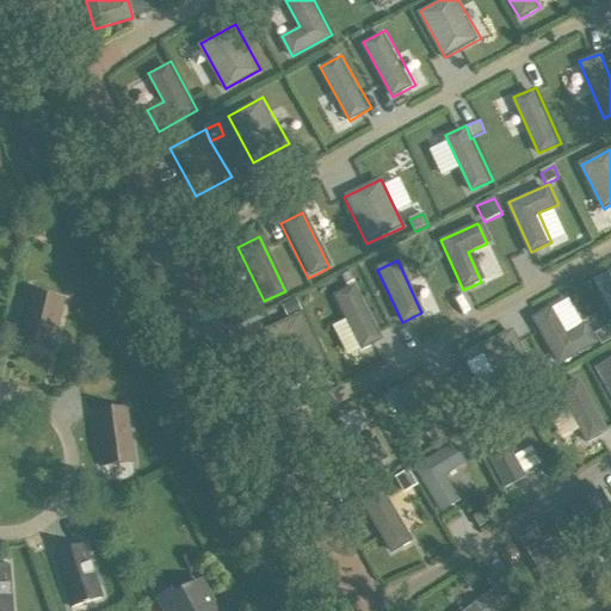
[(341,277),(346,285),(355,281),(350,272),(341,277)]
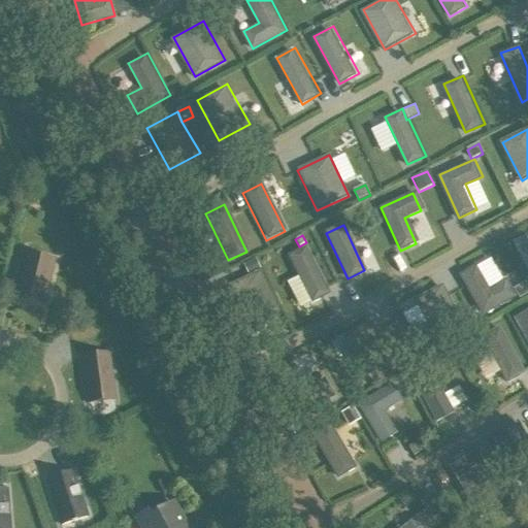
[(306,249),(288,258),(311,304),(330,295),(306,249)]
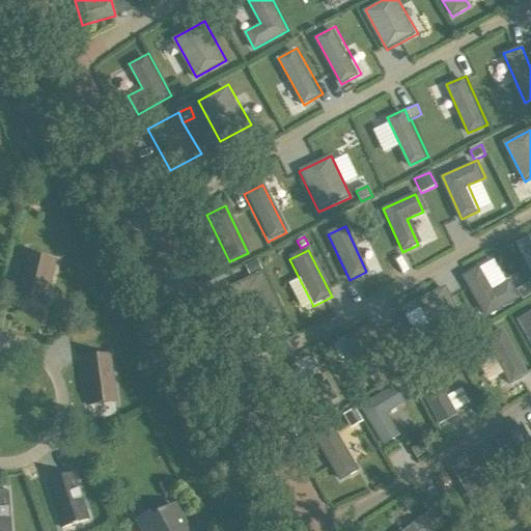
[(54,262),(27,256),(18,298),(44,304),(54,262)]
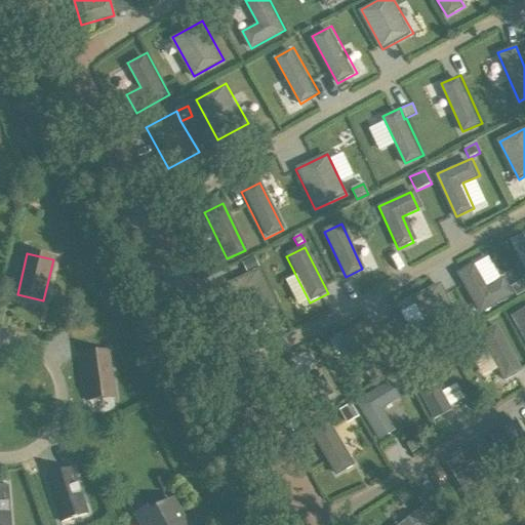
[(242,263),(247,274),(258,269),(253,257),(242,263)]
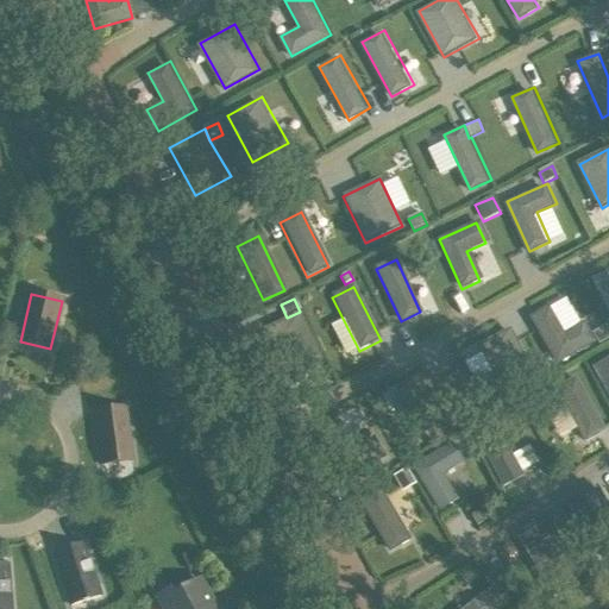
[(567,331),(553,305),(532,316),(558,362),(596,340),(592,334),(585,321),(567,331)]
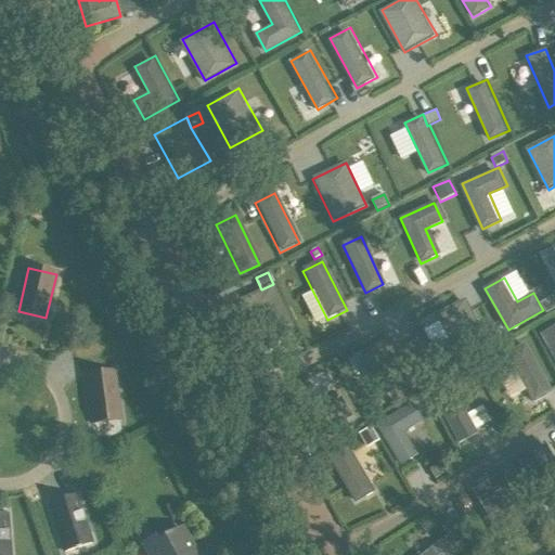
[(293,328),(272,285),(239,300),(259,345),(293,328)]
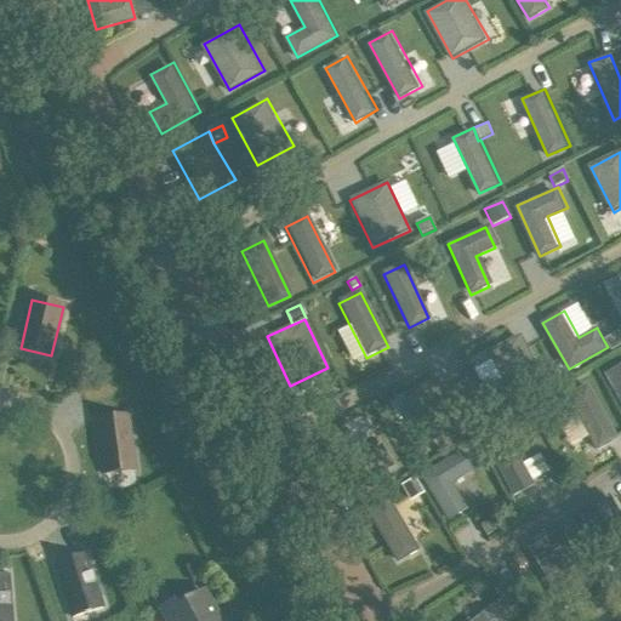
[(620,337),(617,332),(604,341),(608,347),(611,352),(620,346),(620,337)]
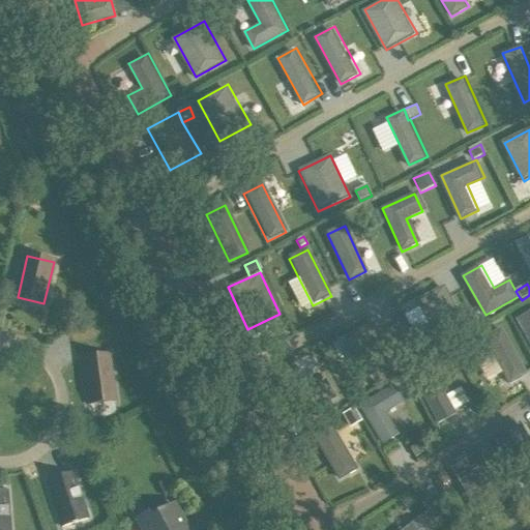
[(468,325),(446,285),(415,301),(437,342),(468,325)]
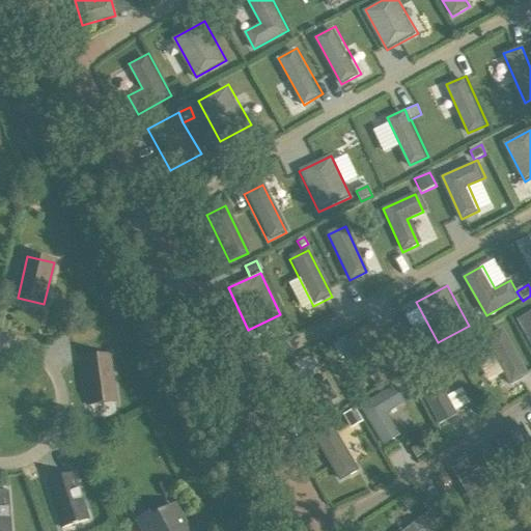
[(530,316),(519,324),(530,346),(530,316)]
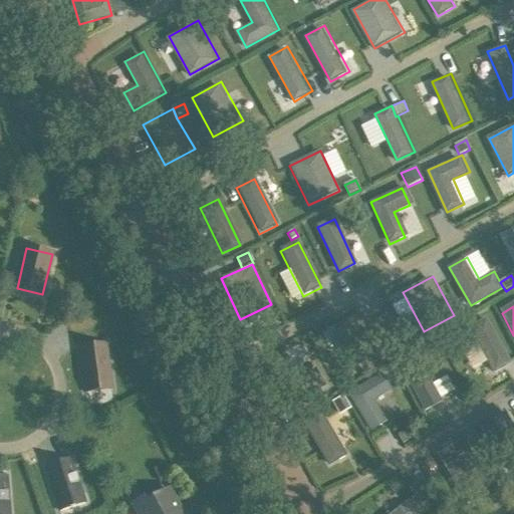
[(383,343),(365,310),(337,325),(355,359),(383,343)]
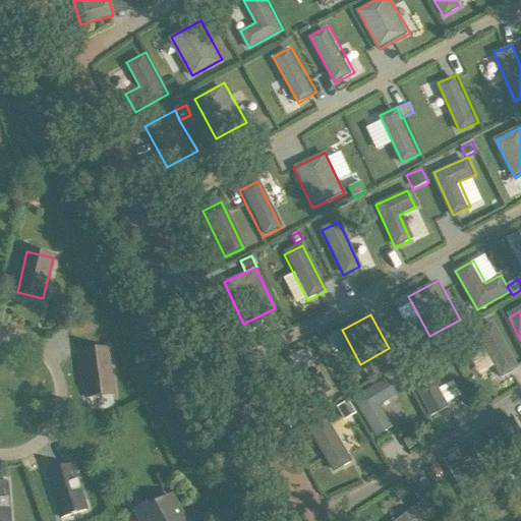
[(493,328),(474,338),(500,384),(518,373),(493,328)]
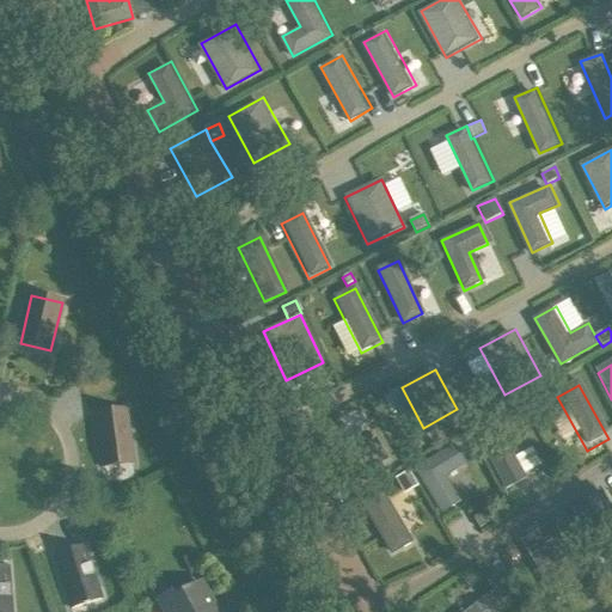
[(485,402),(491,414),(506,407),(499,395),(485,402)]
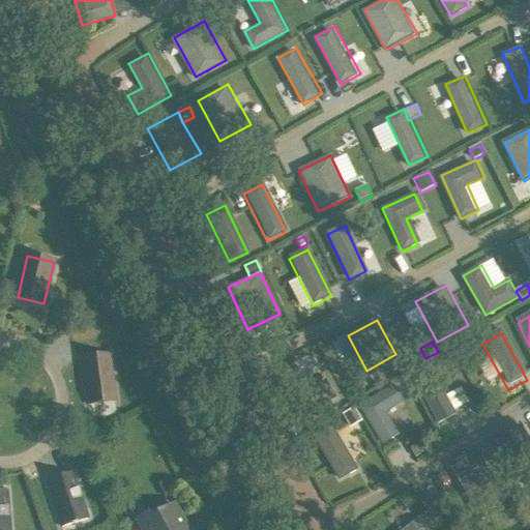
[(82,359),(88,407),(115,403),(110,356),(82,359)]
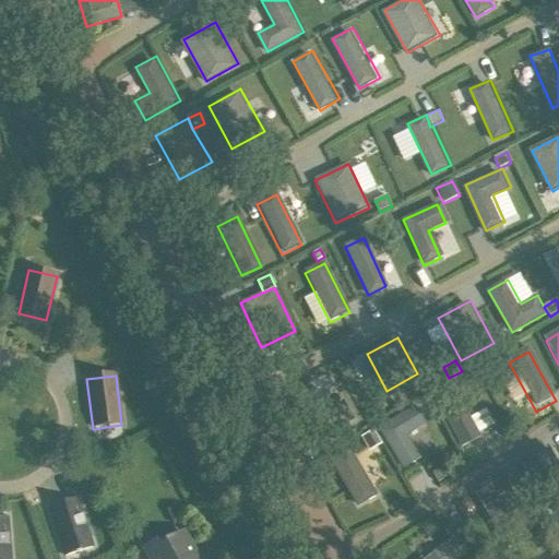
[(329,409),(314,384),(296,395),(320,438),(356,417),(345,400),(329,409)]
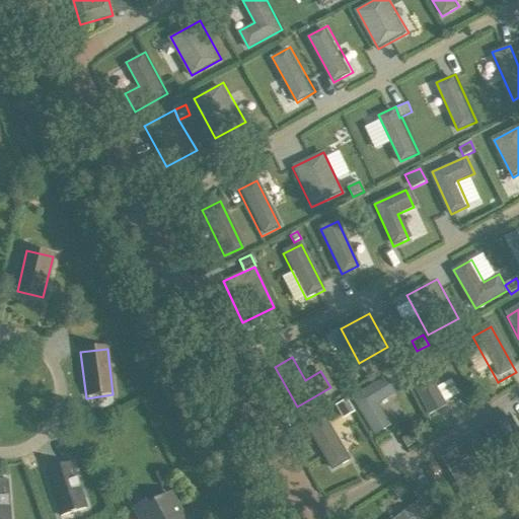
[(420,362),(400,372),(426,421),(446,410),(420,362)]
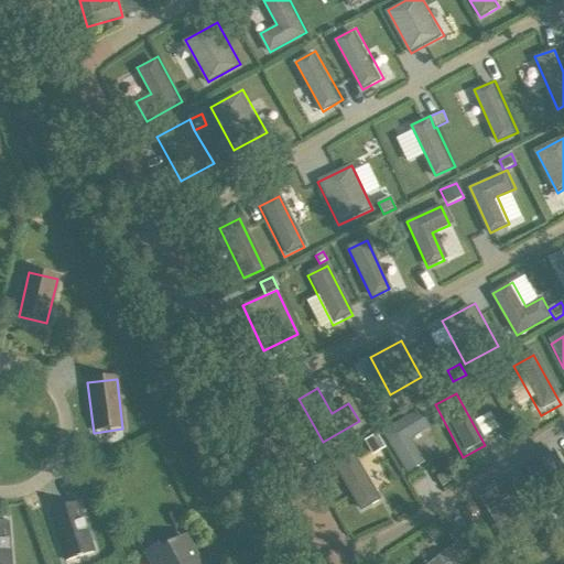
[(368,413),(375,424),(384,419),(378,408),(368,413)]
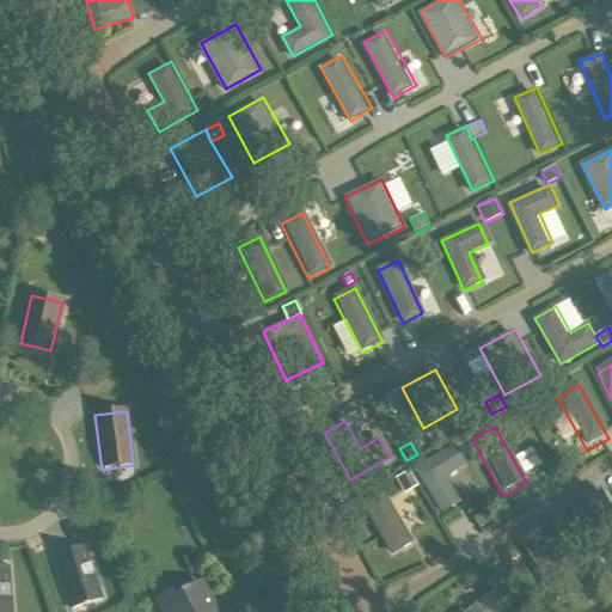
[(454,450),(411,473),(439,520),(459,508),(445,483),(466,471),(454,450)]
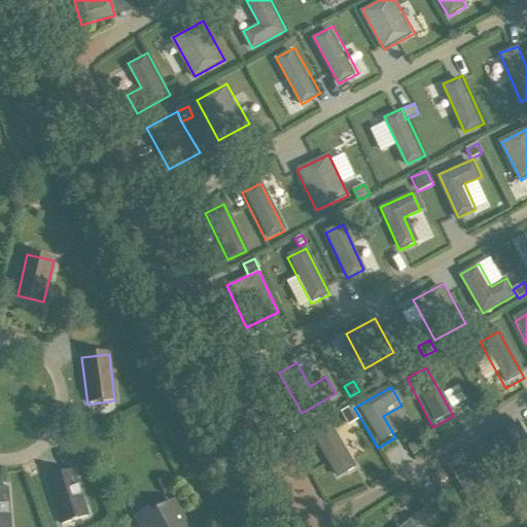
[(329,400),(318,407),(324,417),(336,411),(329,400)]
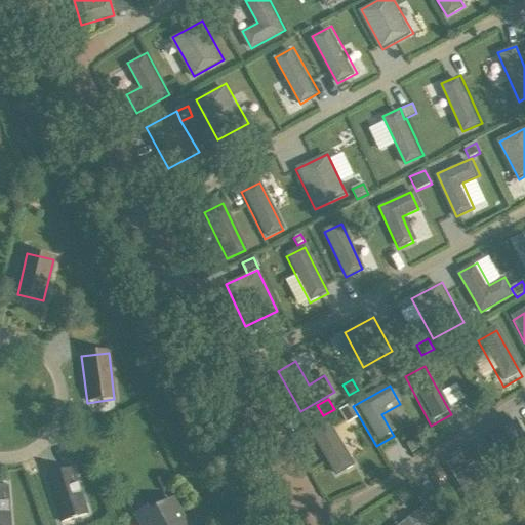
[(358,418),(351,405),(339,411),(347,425),(358,418)]
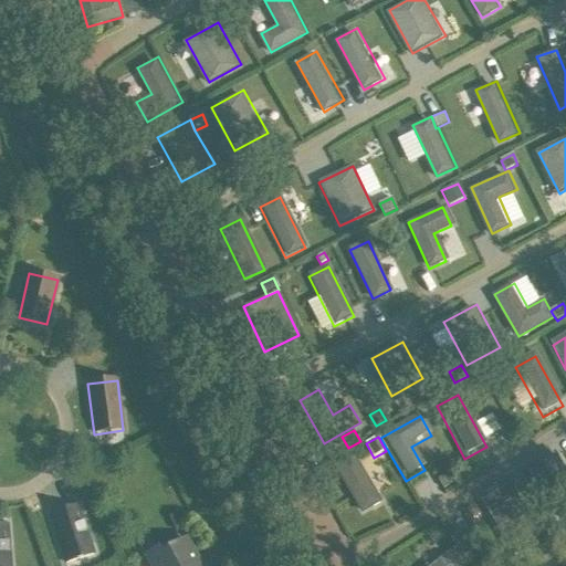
[(353,456),(336,465),(363,512),(371,506),(374,507),(380,503),(380,501),(377,494),(375,493),(353,456)]
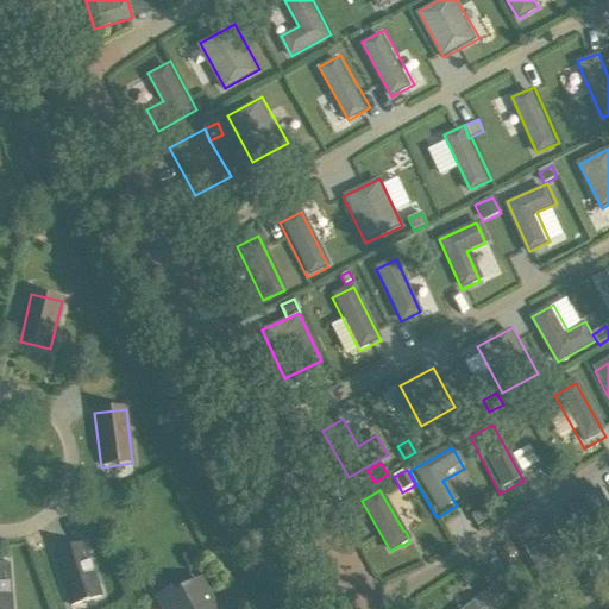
[(546,525),(521,540),(548,588),(553,589),(564,583),(567,584),(573,581),(575,573),(546,525)]
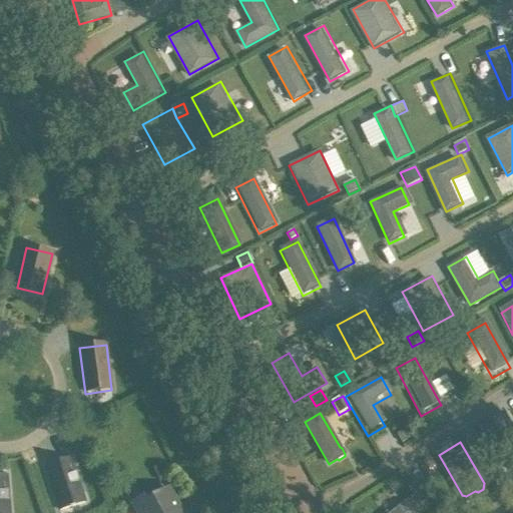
[(45,467),(59,511),(84,503),(71,460),(45,467)]
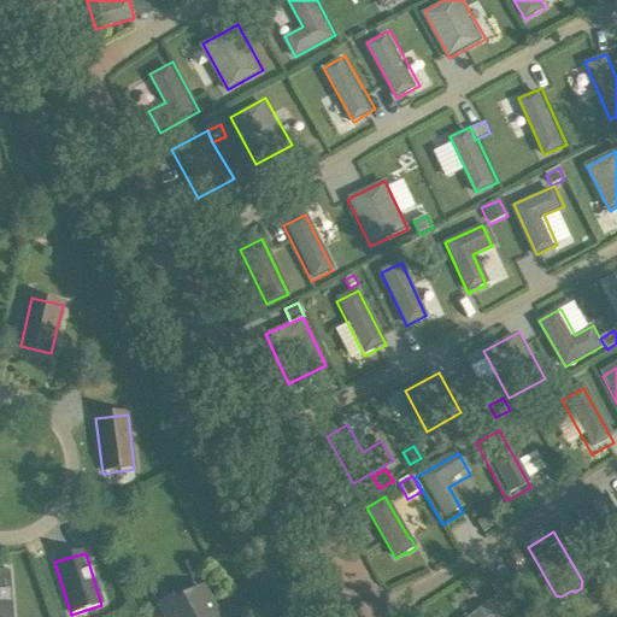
[(0,574),(0,616),(11,616),(9,574),(0,574)]
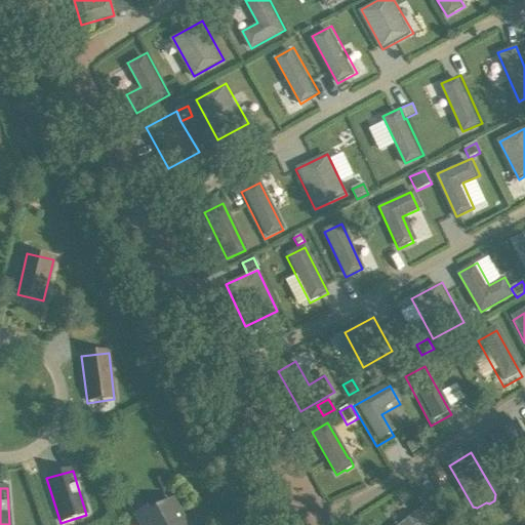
[(186,524),(172,500),(160,508),(158,505),(137,516),(143,524),(186,524)]
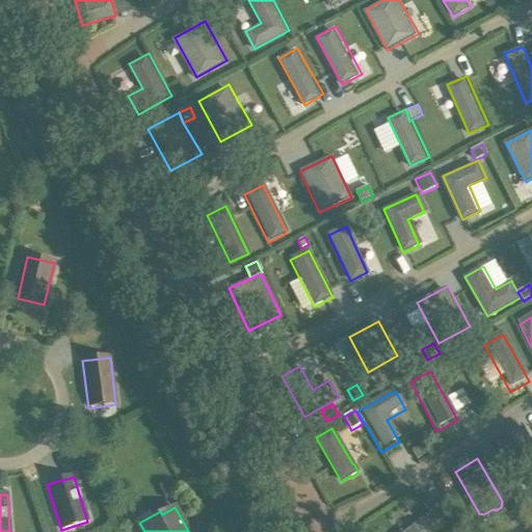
[(442,531),(432,517),(411,531),(442,531)]
